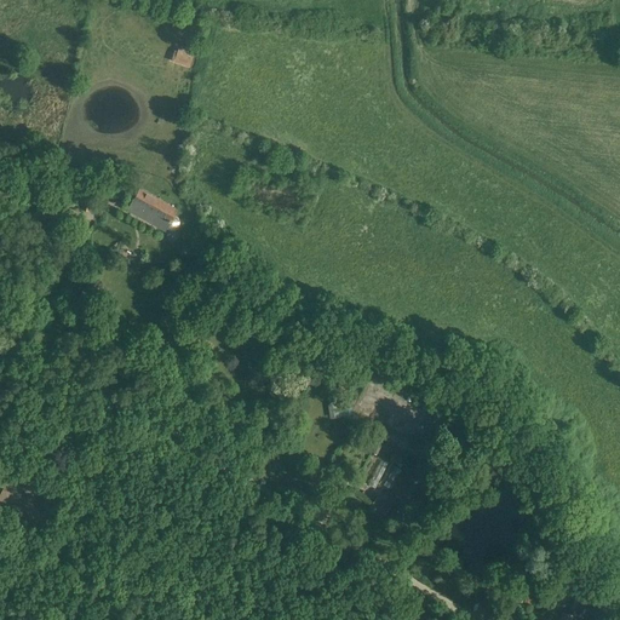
[(178,45),(172,61),(191,67),(196,51),(178,45)]
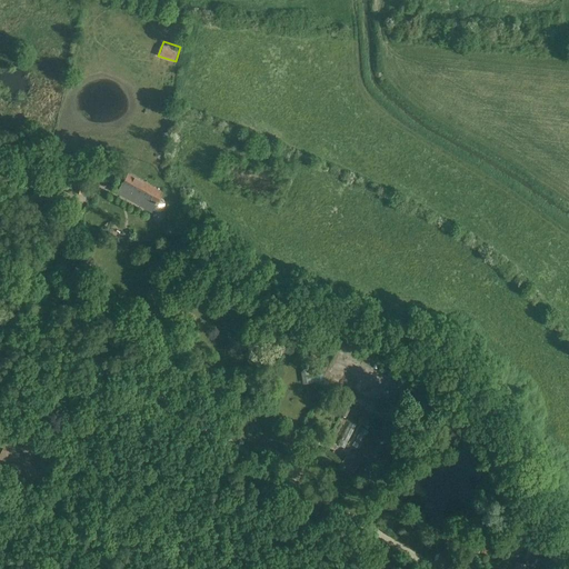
[(75,191),(85,193),(89,172),(79,170),(75,191)]
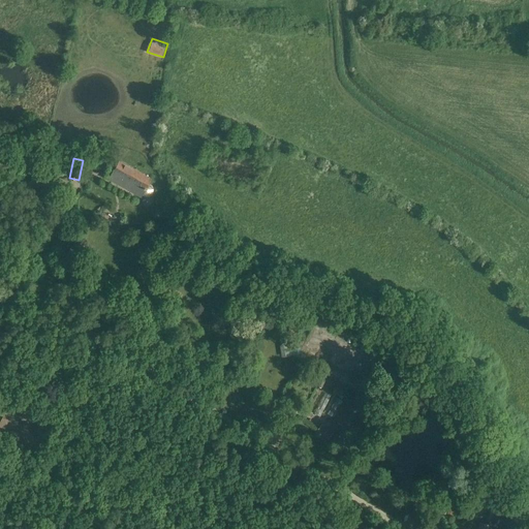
[(152,179),(119,160),(109,179),(142,197),(143,195),(146,196),(150,196),(152,193),(153,189),(152,186),(149,184),(152,179)]
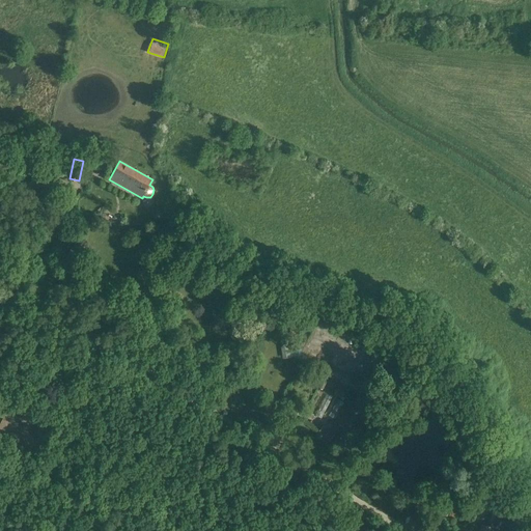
[(283,358),(291,357),(289,344),(281,345),(283,358)]
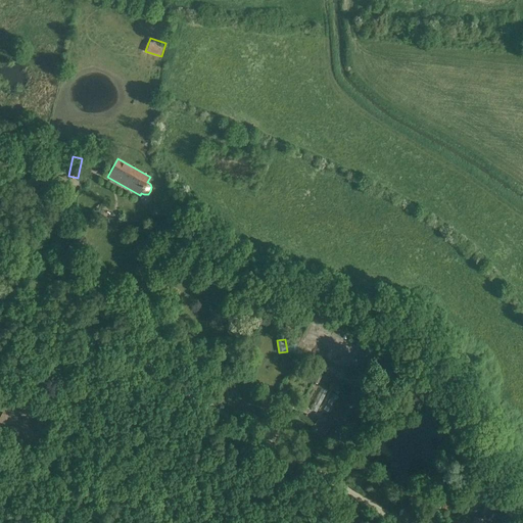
[(316,400),(312,408),(317,410),(321,402),(316,400)]
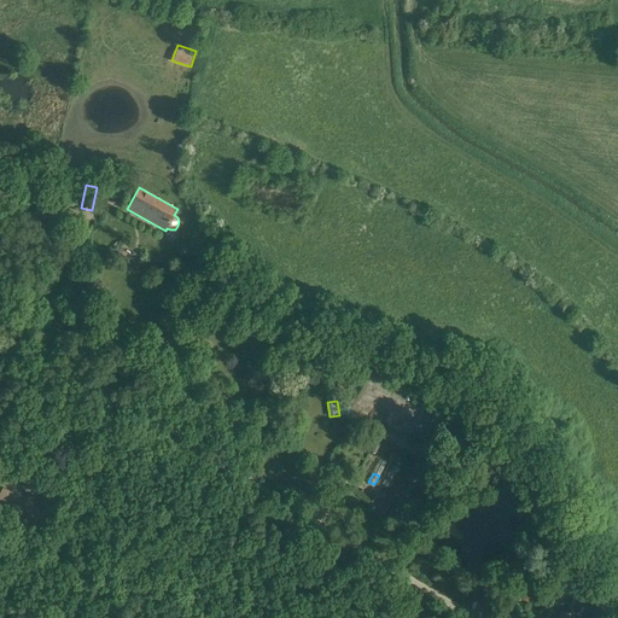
[(389,503),(375,495),(371,502),(384,511),(389,503)]
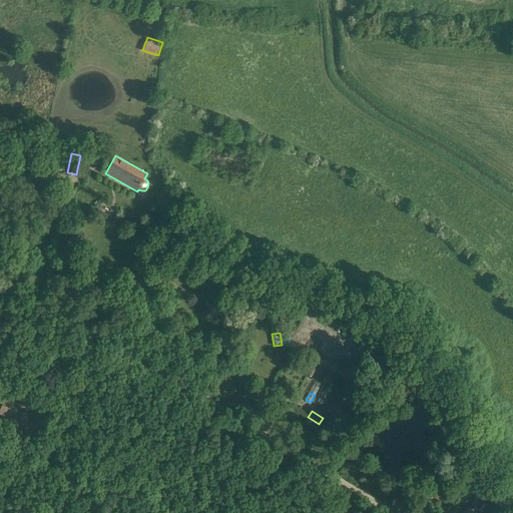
[(490,496),(479,493),(473,508),(467,506),(463,512),(481,512),(482,511),(485,512),(490,496)]
